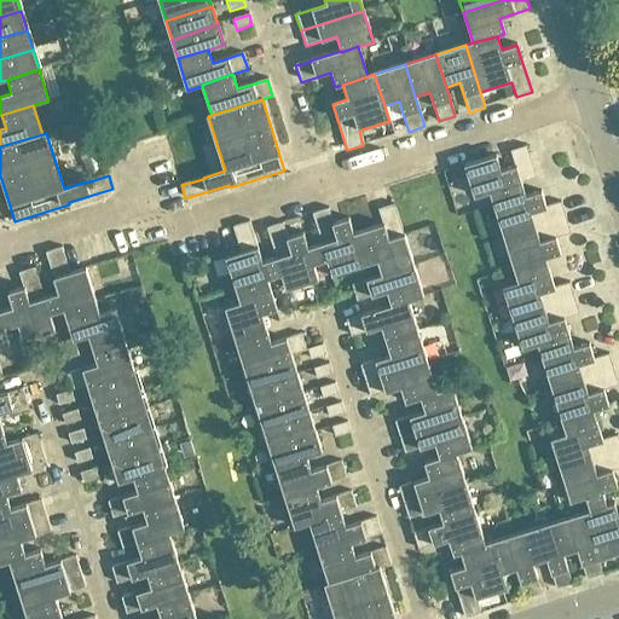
[(510,202),(507,187),(521,181),(521,183),(537,178),(527,146),(510,151),(515,167),(501,171),(496,156),(464,166),(474,197),(490,192),(495,207),(510,202)]
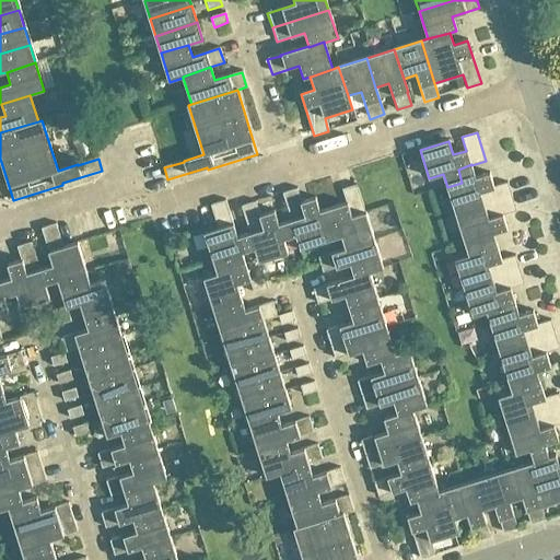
[(88,141),(76,146),(79,158),(92,153),(88,141)]
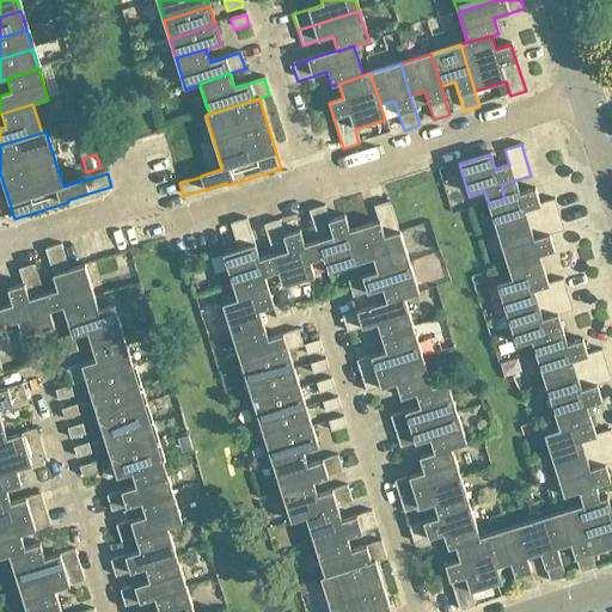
[(560,215),(555,200),(540,204),(536,189),(520,194),(515,181),(515,179),(501,185),(505,200),(489,204),(499,234),(560,215)]
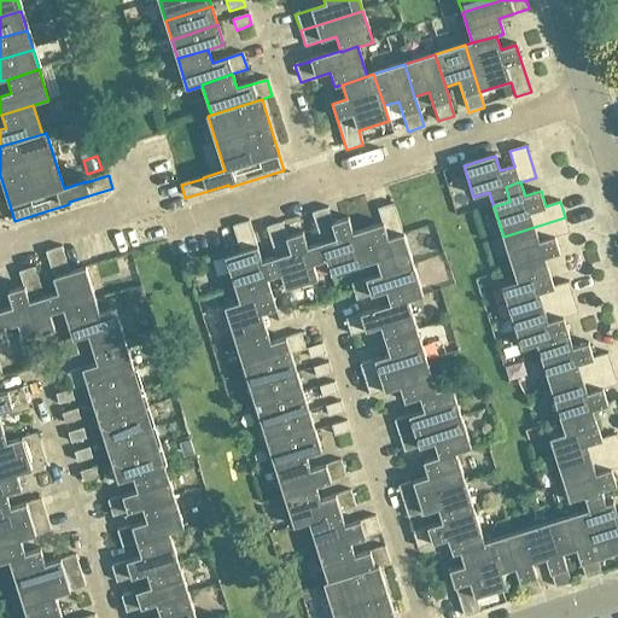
[(414,264),(404,234),(403,235),(394,204),(390,205),(378,209),(383,225),(368,228),(373,245),(357,249),(362,266),(377,261),(382,274),(382,275),(414,264)]
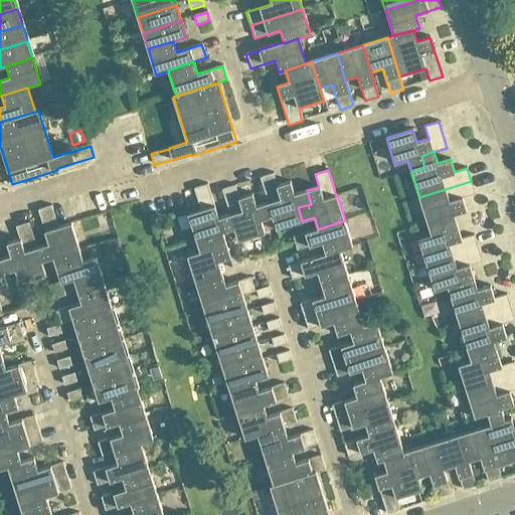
[(298,207),(311,204),(307,190),(294,194),(290,182),(278,185),(274,173),(260,177),(268,203),(269,202),(273,216),(272,216),(276,229),(302,221),(298,207)]
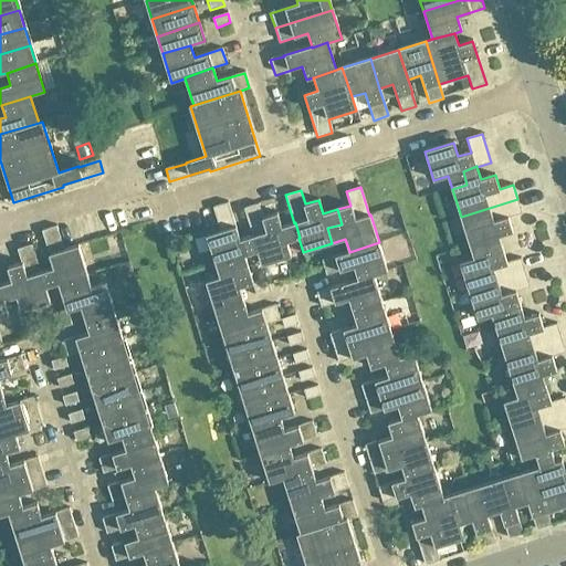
[(513,232),(509,218),(523,213),(517,199),(461,217),(470,245),(484,241),(489,254),(503,250),(499,237),(513,232)]
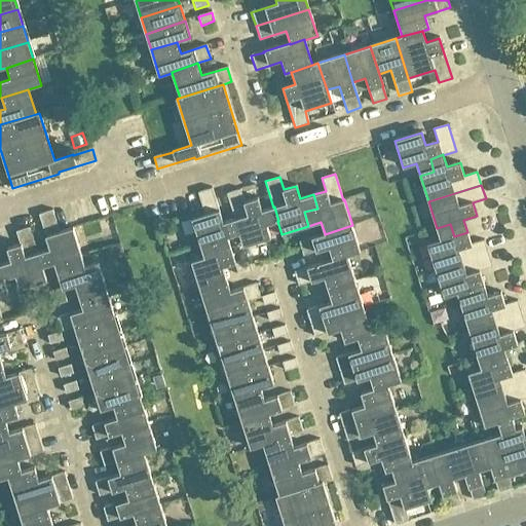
[(239,232),(235,219),(223,223),(212,188),(198,192),(204,215),(191,219),(200,246),(214,241),(218,254),(231,250),(227,237),(239,233),(239,232)]
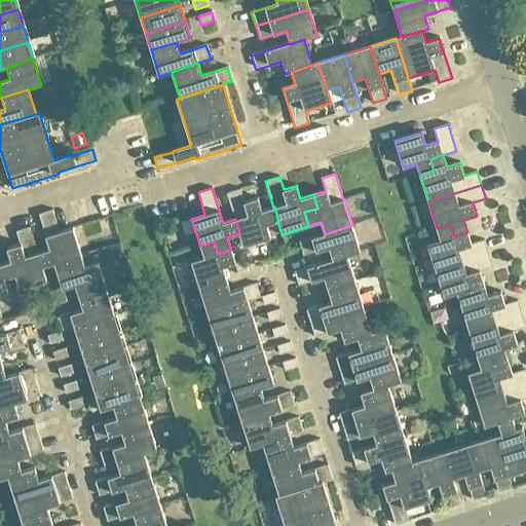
[(266,225),(277,221),(278,221),(274,207),(273,208),(262,211),(258,198),(245,202),(240,189),(227,193),(235,219),(239,232),(239,233),(243,247),(270,238),(266,225)]
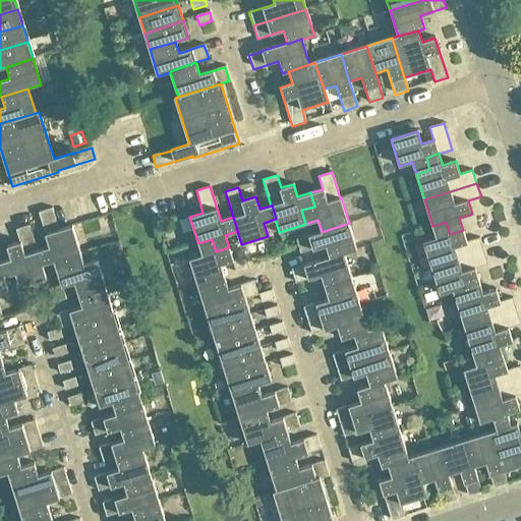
[(79,252),(71,227),(71,226),(58,230),(51,209),(38,213),(49,247),(37,250),(41,266),(42,266),(53,262),(57,274),(70,270),(66,256),(79,252)]
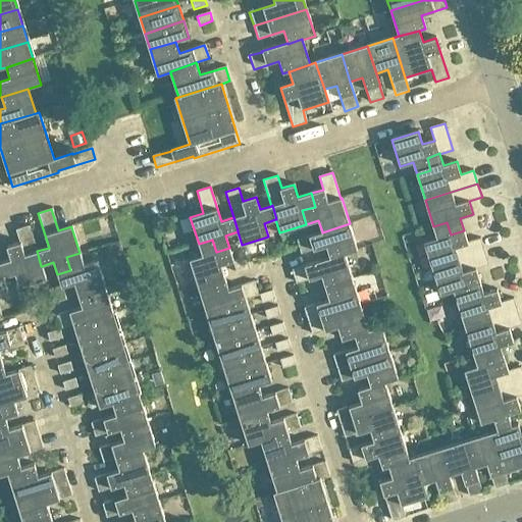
[(484,252),(480,239),(468,243),(464,230),(451,235),(447,222),(433,226),(437,238),(424,242),(432,268),(484,252)]
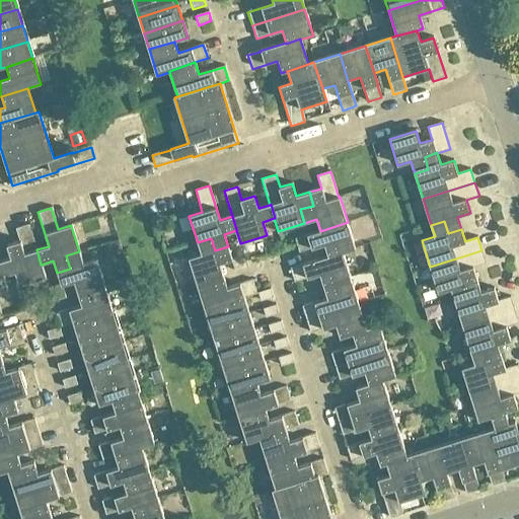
[(356,248),(348,222),(320,231),(320,230),(307,234),(307,235),(295,238),(299,252),(324,244),(327,255),(328,256),(343,251),(344,252),(356,248)]
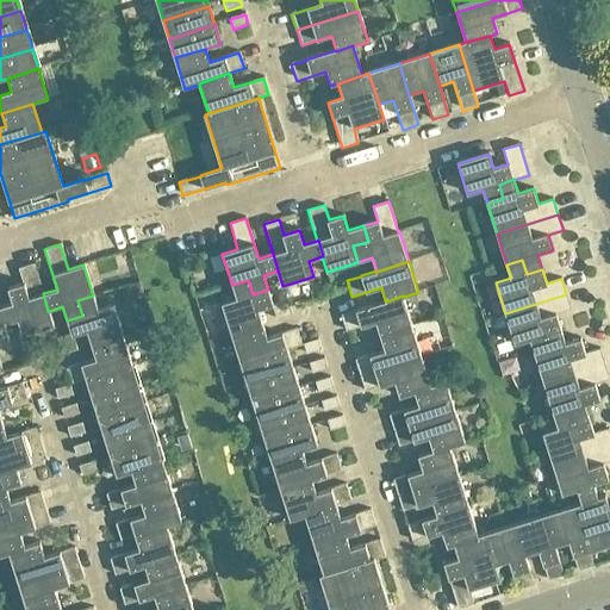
[(48,311),(43,293),(35,269),(36,269),(33,263),(18,269),(23,284),(7,288),(12,304),(0,306),(0,315),(2,324),(17,319),(22,335),(54,325),(49,311),(48,311)]
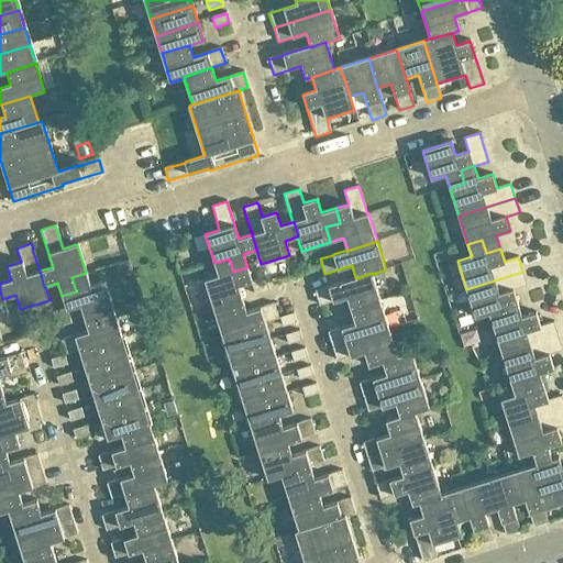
[(252,280),(247,267),(233,272),(229,258),(214,263),(218,276),(205,280),(213,309),(243,300),(239,286),(251,283),(252,282),(252,280)]
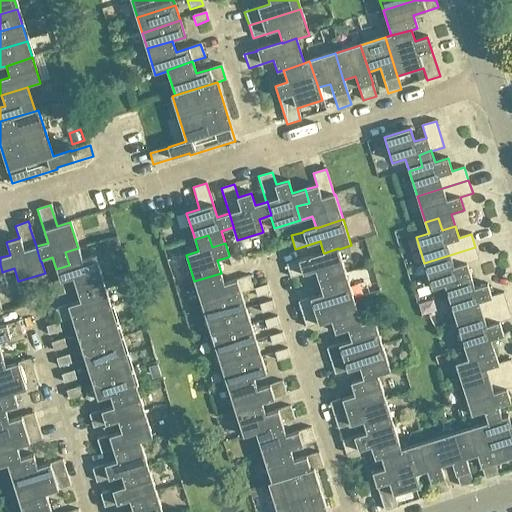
[(471,277),(467,264),(480,260),(475,247),(424,263),(432,289),(445,285),(449,297),(462,293),(458,281),(471,277)]
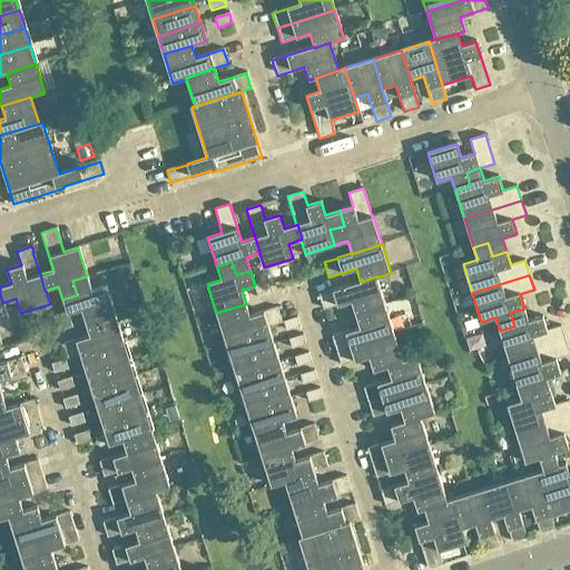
[(115,314),(106,285),(91,290),(87,276),(72,281),(77,295),(62,300),(67,313),(67,314),(69,314),(80,310),(85,324),(115,314)]
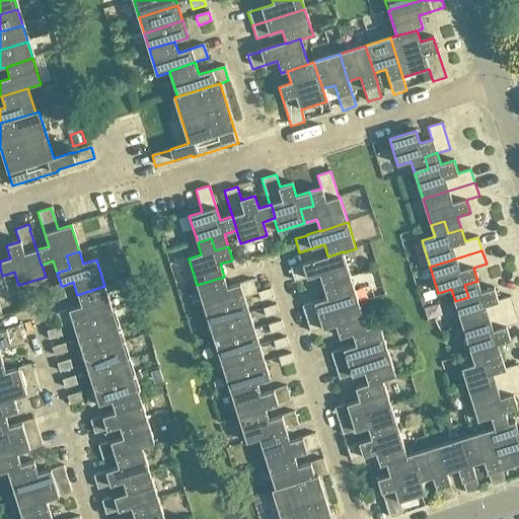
[(351,277),(344,252),(343,251),(328,256),(327,255),(303,264),(290,268),(294,282),(319,274),(323,286),(351,277)]
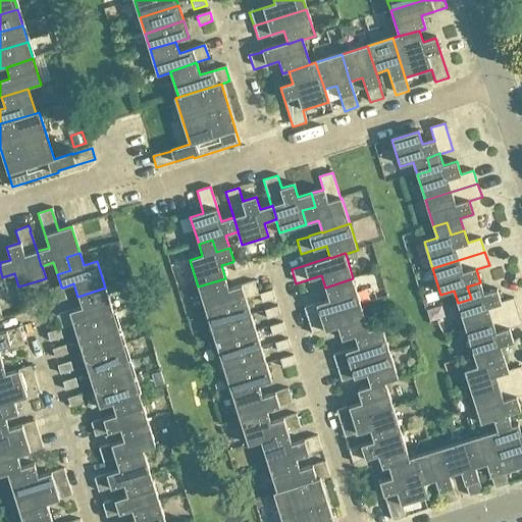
[(251,270),(246,256),(233,260),(233,261),(232,262),(237,274),(251,270)]
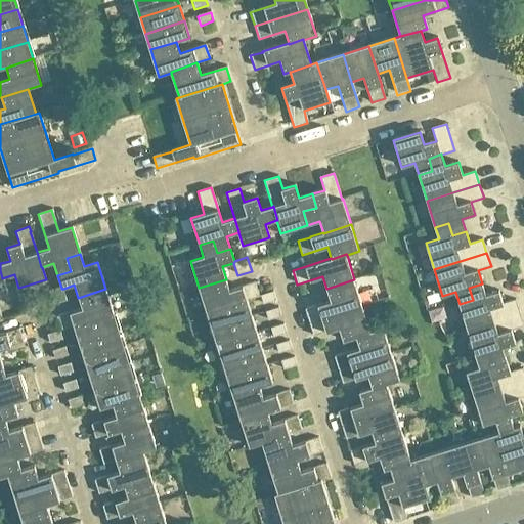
[(260,297),(255,282),(229,291),(226,279),(199,288),(207,313),(248,301),(260,297)]
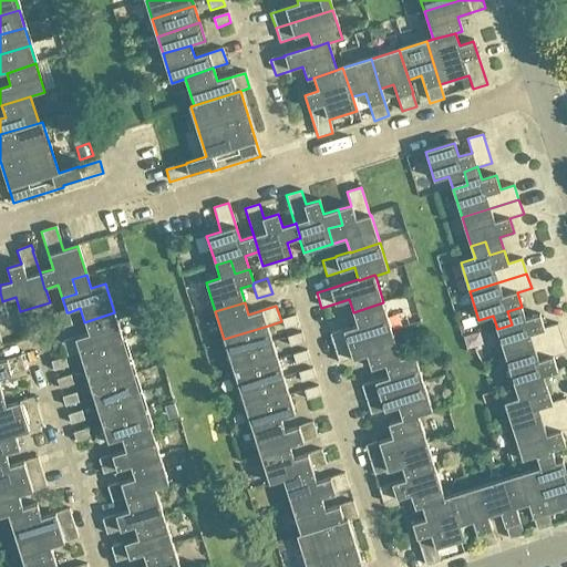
[(392,332),(383,302),(353,312),(358,327),(331,336),(336,350),(392,332)]
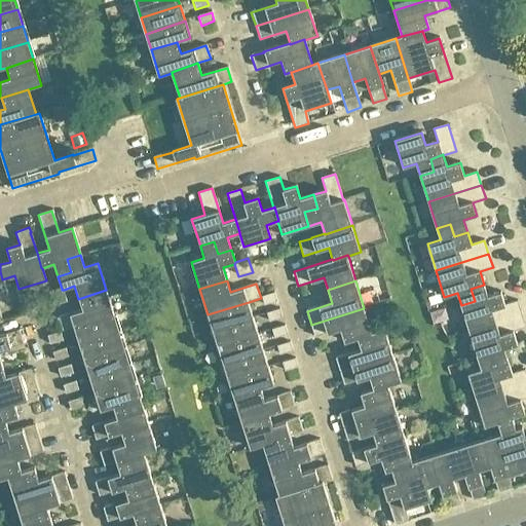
[(522,314),(518,301),(504,305),(500,293),(488,297),(484,285),(471,289),(475,301),(461,305),(470,331),(522,314)]
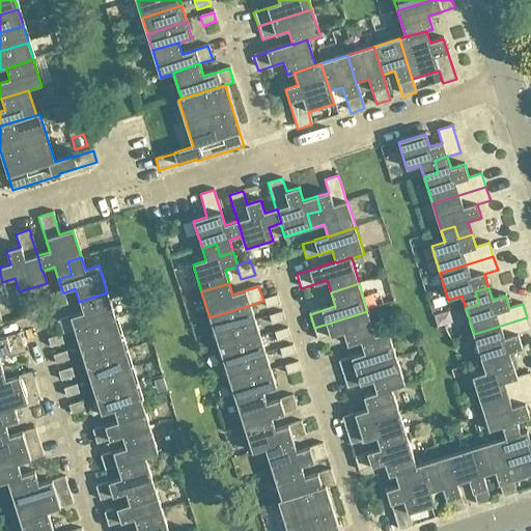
[(68,305),(64,292),(62,292),(62,291),(49,296),(54,309),(68,305)]
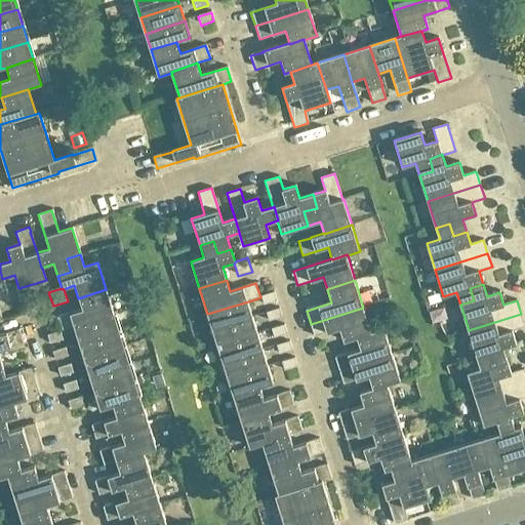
[(114,315),(106,289),(78,298),(82,310),(56,318),(61,330),(59,331),(61,331),(74,327),(74,328),(114,315)]
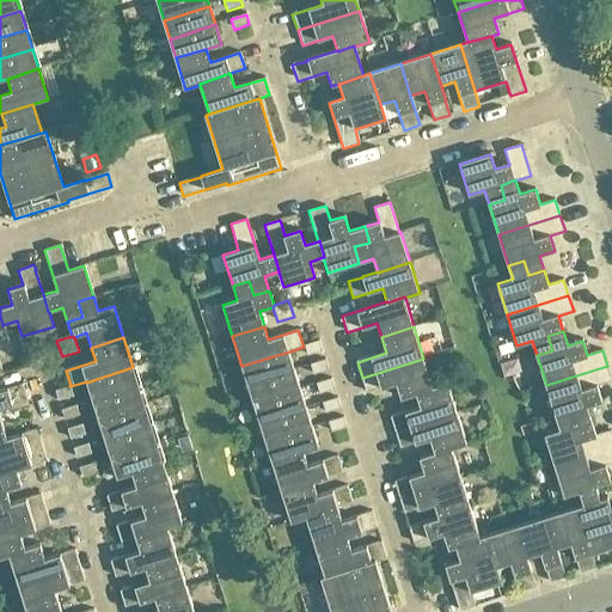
[(323,350),(319,341),(305,346),(307,355),(323,350)]
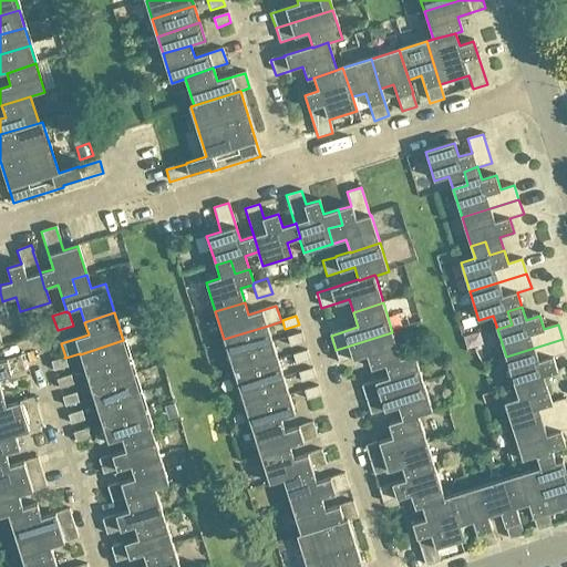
[(272,343),(268,326),(224,339),(229,357),(272,343)]
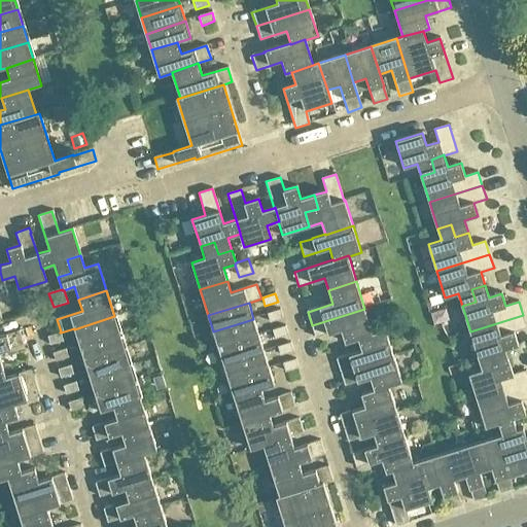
[(373,334),(364,309),(312,325),(316,339),(342,330),(346,343),(358,340),(358,339),(373,334)]
